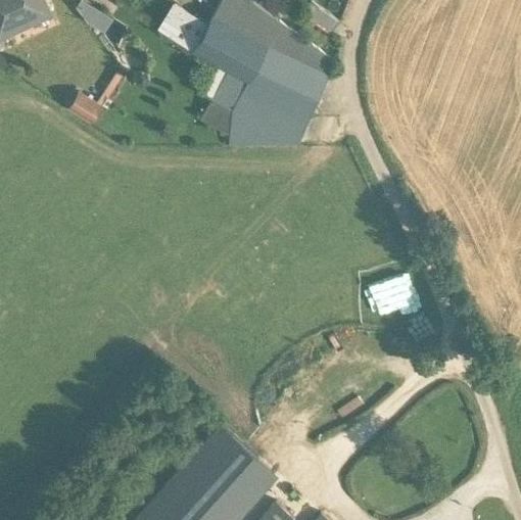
[(0,0),(0,35),(49,12),(43,0),(0,0)]
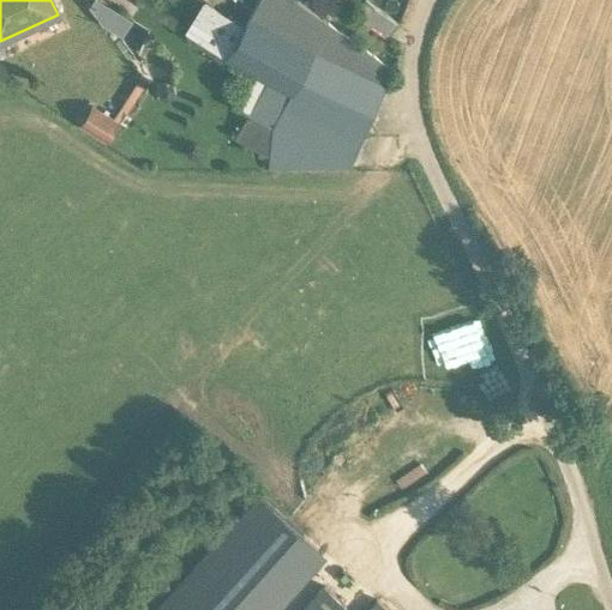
[(135,24),(96,0),(90,10),(103,29),(124,41),(135,24)]
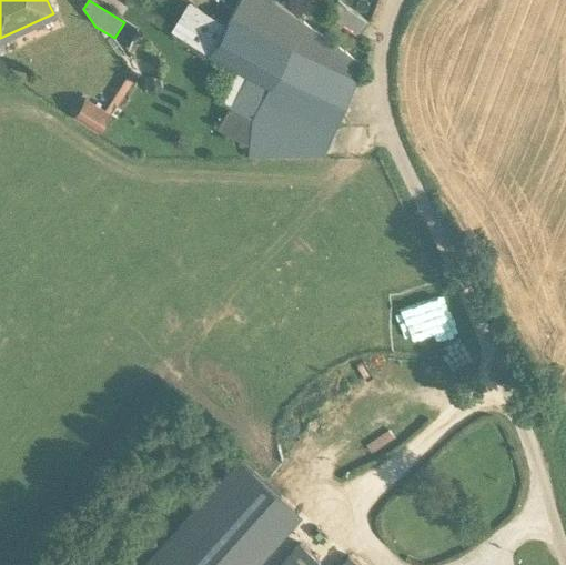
[(258,91),(252,139),(251,160),(325,159),(327,151),(357,82),(363,67),(270,0),(241,0),(231,19),(225,30),(191,8),(174,36),(209,58),(209,59),(238,74),(258,91)]
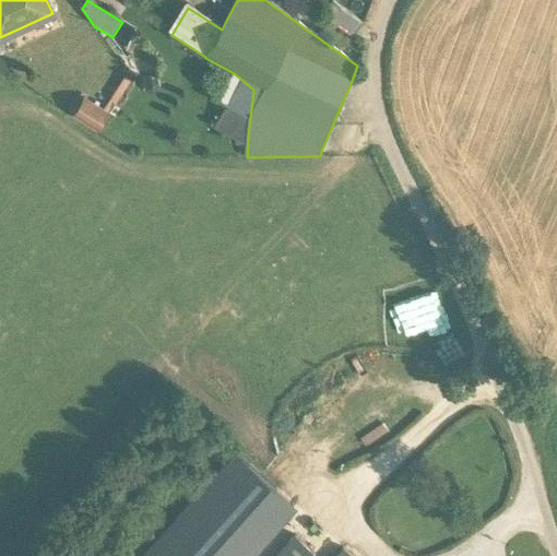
[(354,38),(364,24),(333,2),(326,12),(331,15),(329,19),(333,22),(332,23),(354,38)]
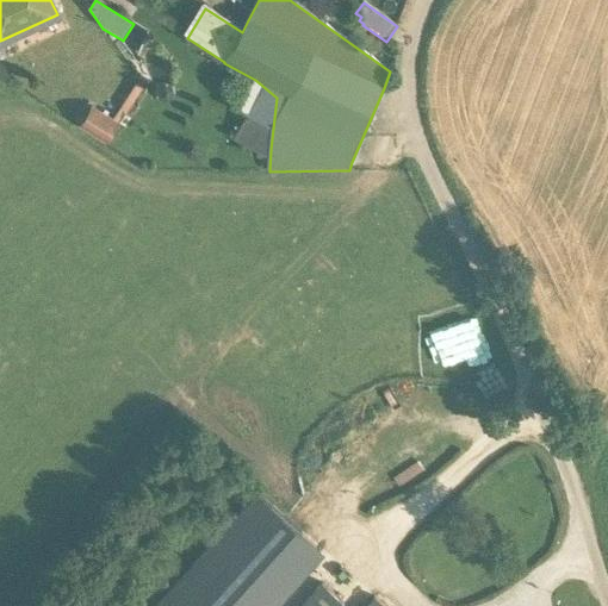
[(240,133),(271,149),(277,98),(255,80),(240,112),(249,117),(240,133)]
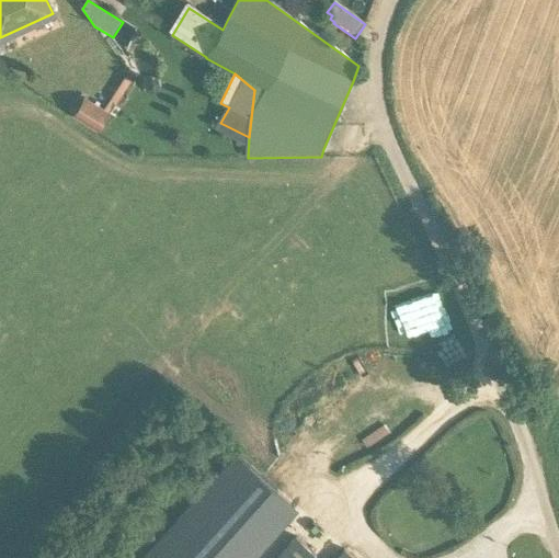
[(73,118),(99,135),(112,116),(86,100),(73,118)]
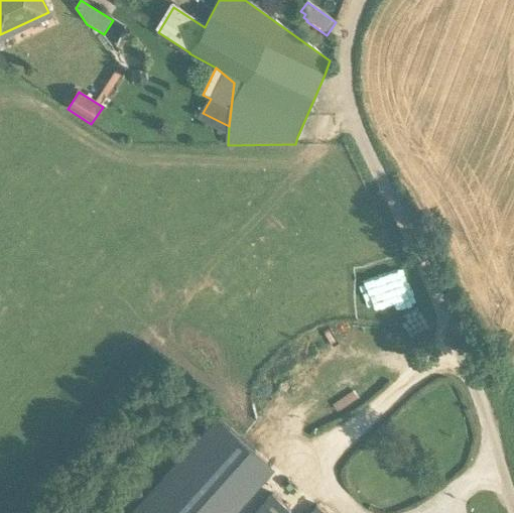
[(215,512),(259,461),(204,413),(116,512),(215,512)]
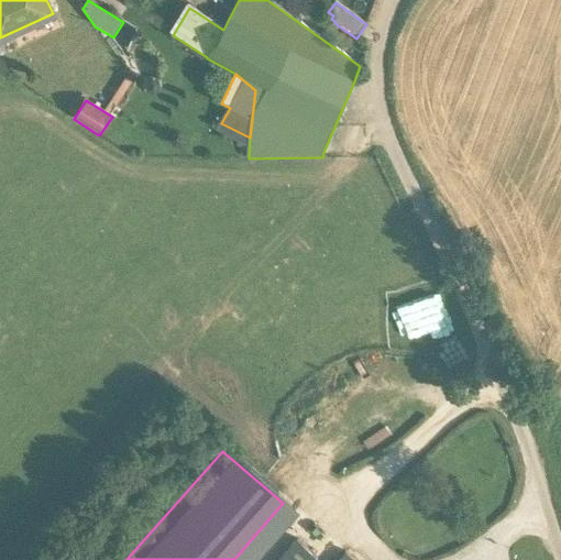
[(319,559),(297,541),(281,559),(352,559),(345,553),(340,559),(319,559)]
